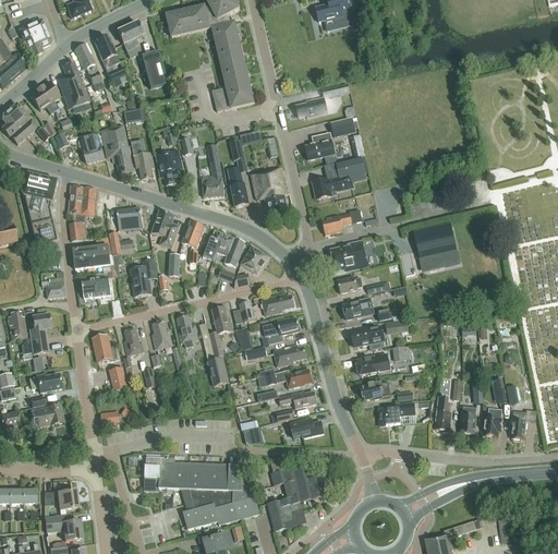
[(71,0),(65,2),(71,16),(92,8),(88,0),(71,0)]
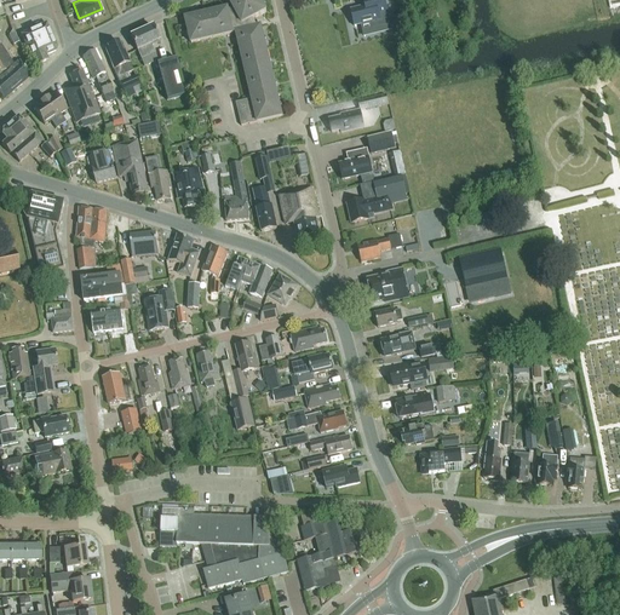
[(241,122),(282,113),(260,22),(257,23),(253,16),(267,9),(262,0),(230,0),(234,6),(228,7),(228,5),(185,15),(191,39),(236,29),(252,96),(236,99),(241,122)]
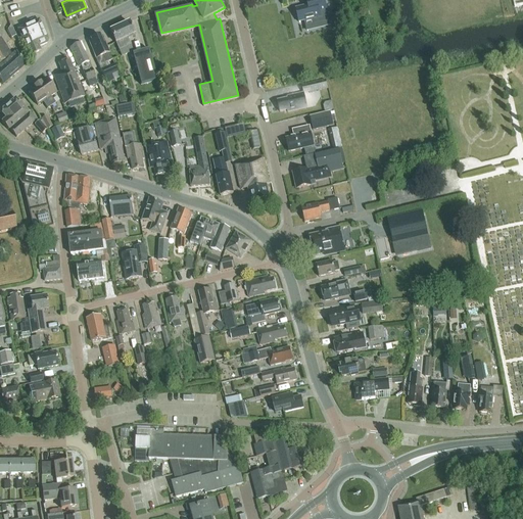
[(306,0),(307,3),(296,5),(299,19),(314,16),(315,19),(322,17),(320,10),(328,8),(325,0),(306,0)]
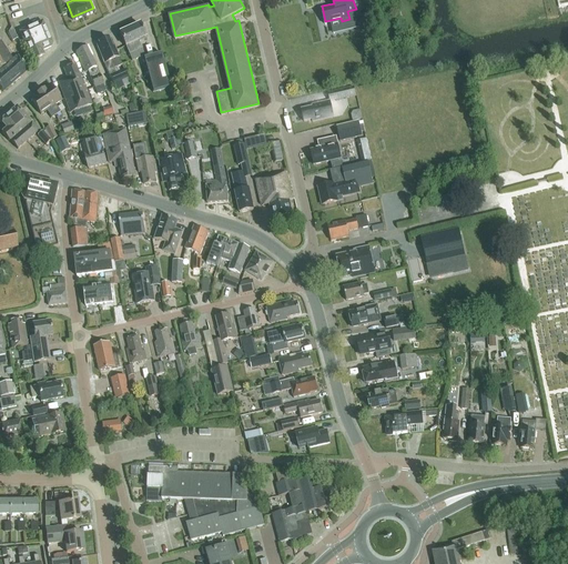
[(19,28),(32,57),(44,51),(42,47),(50,43),(51,39),(41,18),(19,28)]
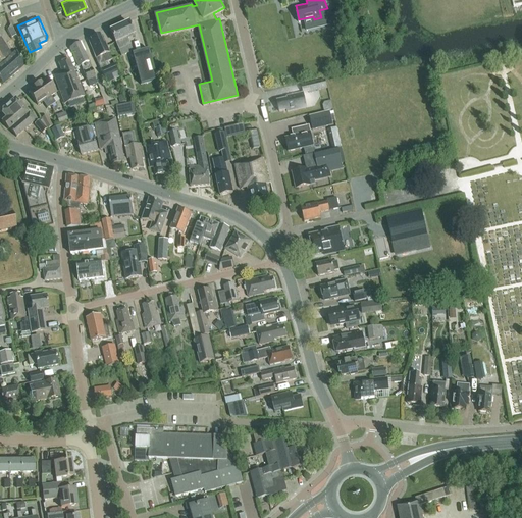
[(109,27),(114,39),(115,39),(118,46),(129,41),(126,34),(134,31),(128,18),(109,27)]
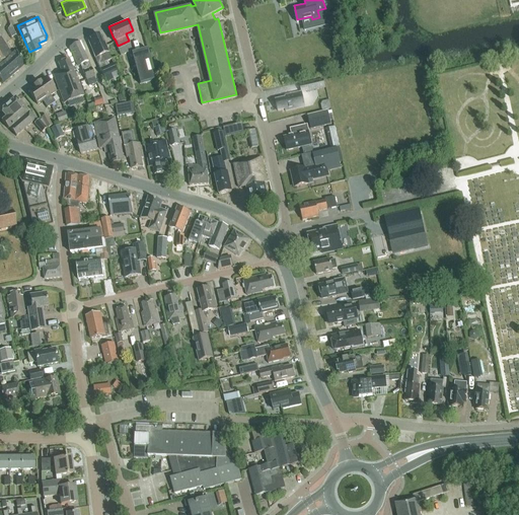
[(10,33),(15,30),(11,24),(6,26),(10,33)]
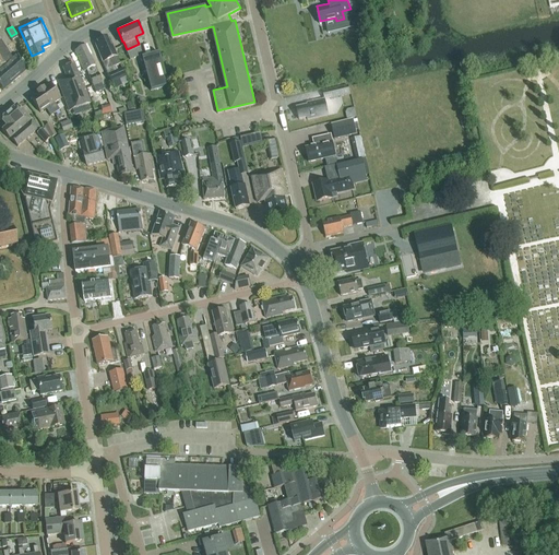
[(95,39),(95,42),(100,54),(99,55),(110,79),(125,73),(121,65),(116,68),(114,63),(119,60),(109,37),(108,38),(106,34),(96,38),(97,39),(95,39)]
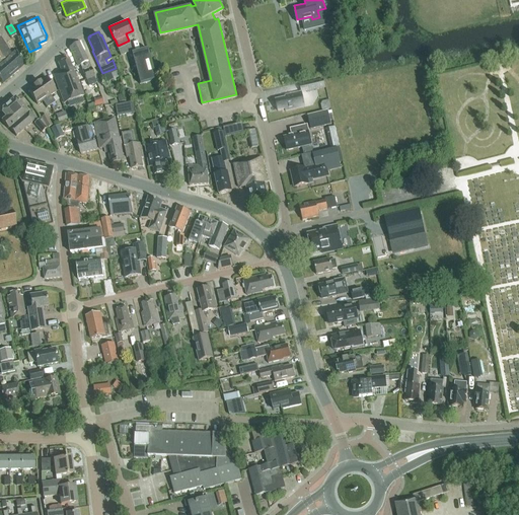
[(0,51),(2,54),(0,54),(0,58),(12,72),(25,61),(19,54),(20,53),(16,48),(11,52),(0,34),(0,51)]
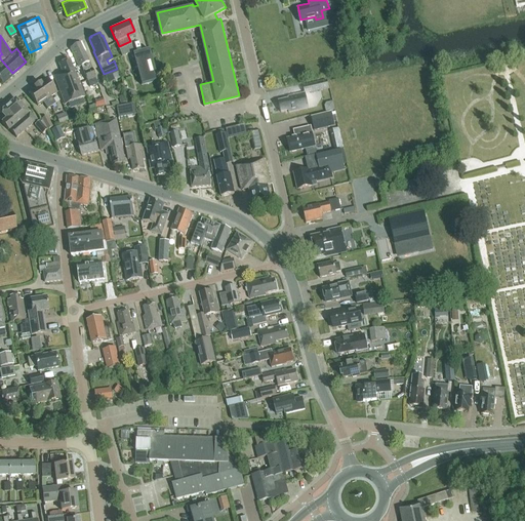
[(79,63),(81,62),(87,78),(95,75),(89,57),(84,48),(85,47),(81,39),(70,45),(76,55),(75,56),(79,63)]
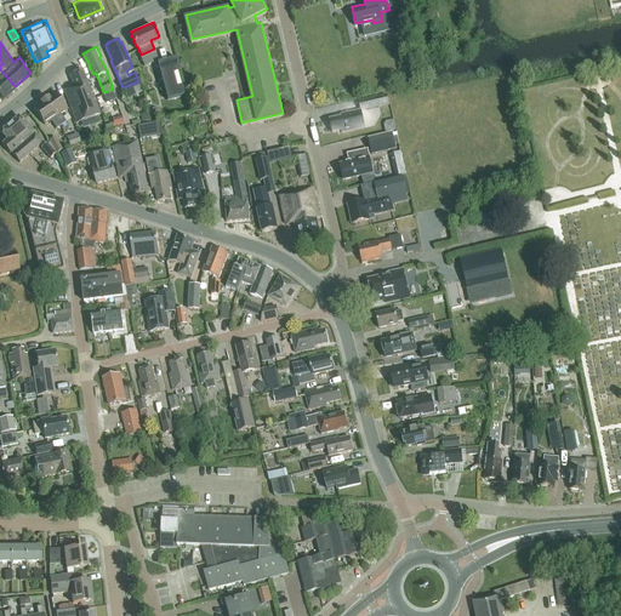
[(157,60),(166,96),(187,91),(177,55),(157,60)]
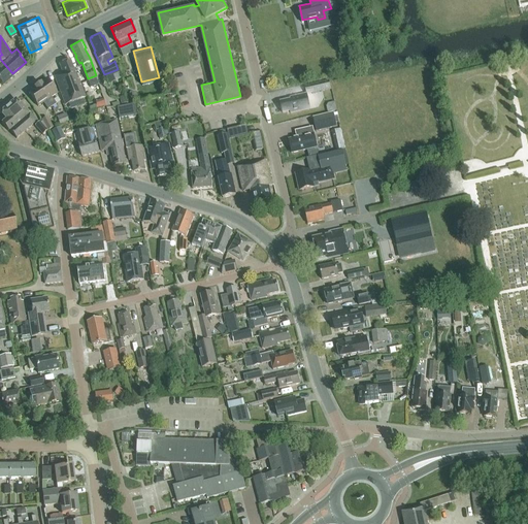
[(0,78),(2,82),(12,73),(0,59),(0,55),(2,55),(0,52),(0,78)]
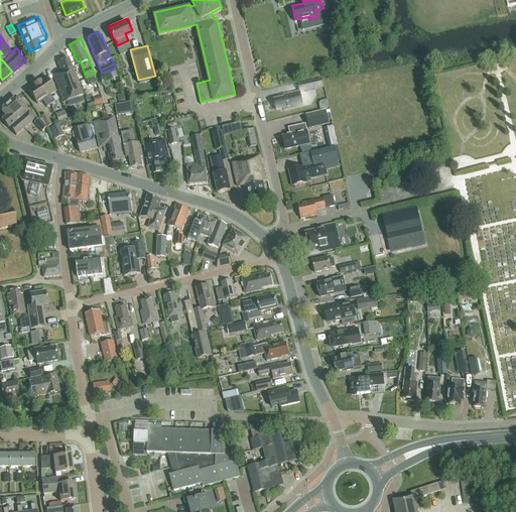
[(60,69),(58,70),(52,72),(63,98),(83,91),(75,70),(69,54),(57,59),(60,69)]
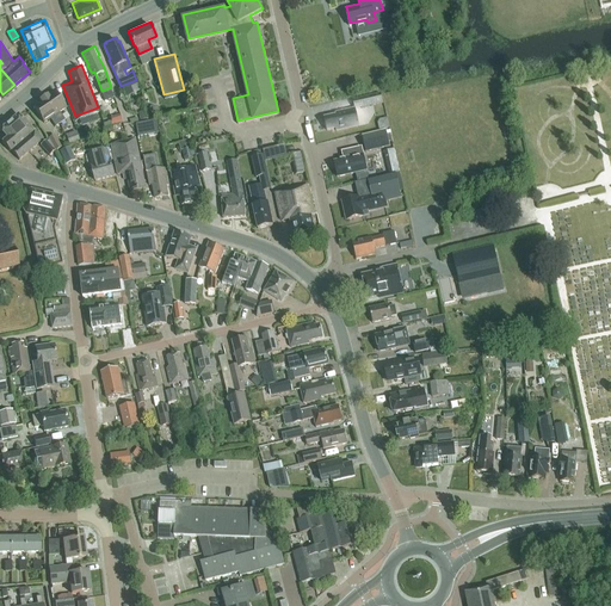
[(42,94),(60,119),(65,116),(59,109),(65,104),(54,87),(42,94)]
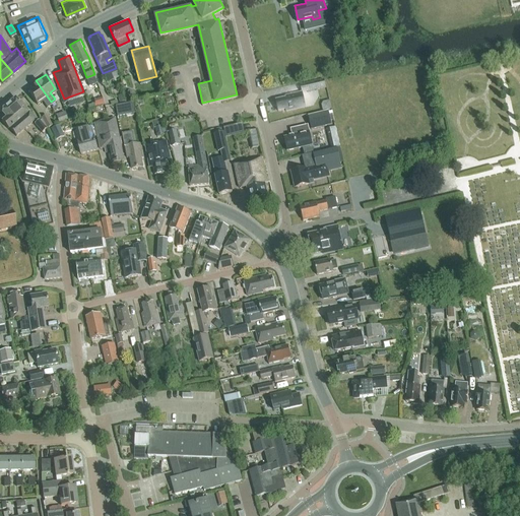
[(325,84),(323,76),(300,81),(302,89),(325,84)]
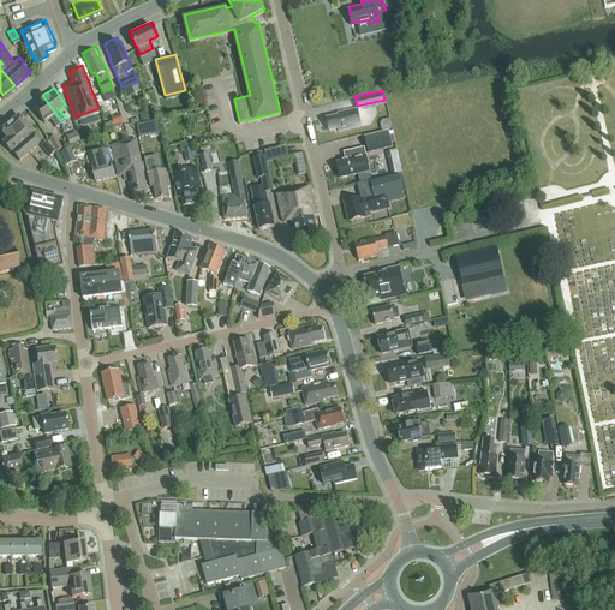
[(55,124),(60,120),(42,95),(31,102),(43,120),(49,115),(55,124)]
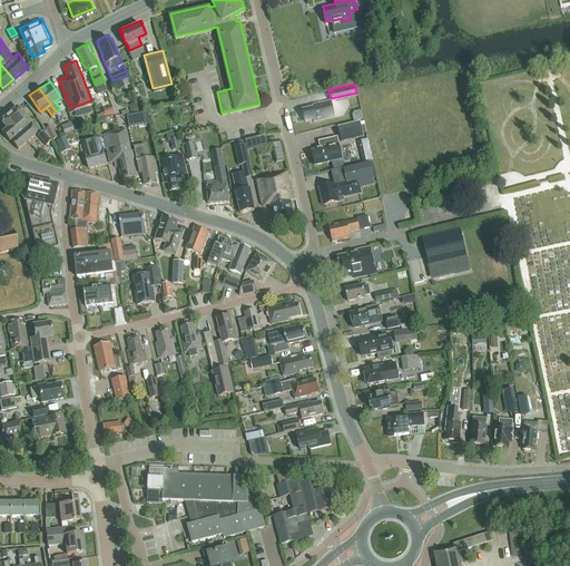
[(313,119),(334,115),(331,98),(313,103),(314,105),(302,107),(305,119),(313,117),(313,119)]
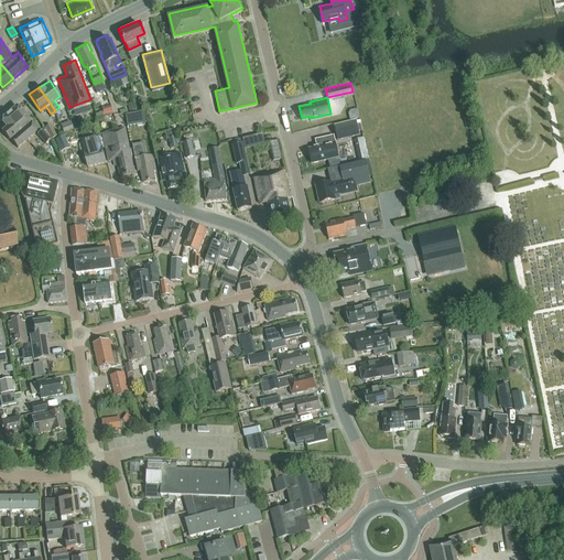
[(17,103),(1,115),(1,118),(6,124),(0,128),(8,137),(9,136),(17,144),(39,126),(21,106),(20,107),(17,103)]
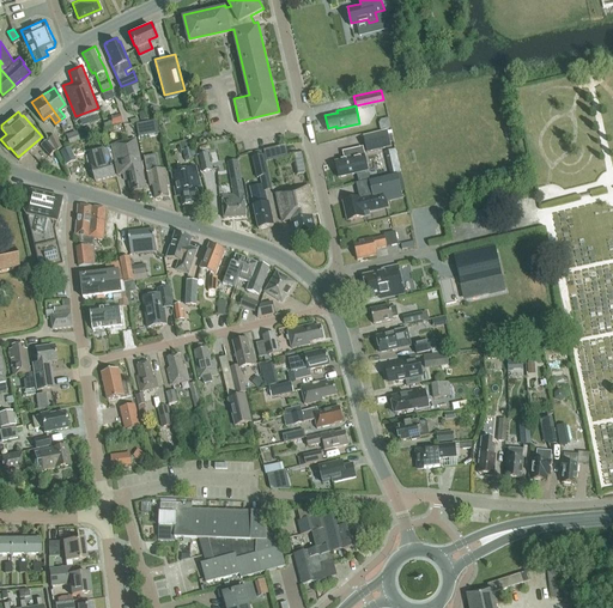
[(383,125),(393,122),(390,114),(381,116),(383,125)]
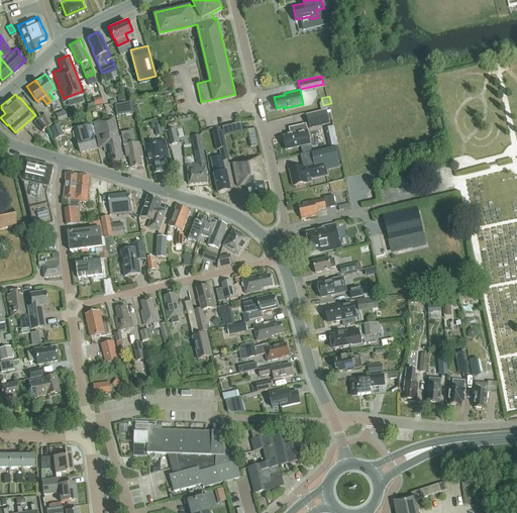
[(132,99),(115,102),(117,112),(134,109),(132,99)]
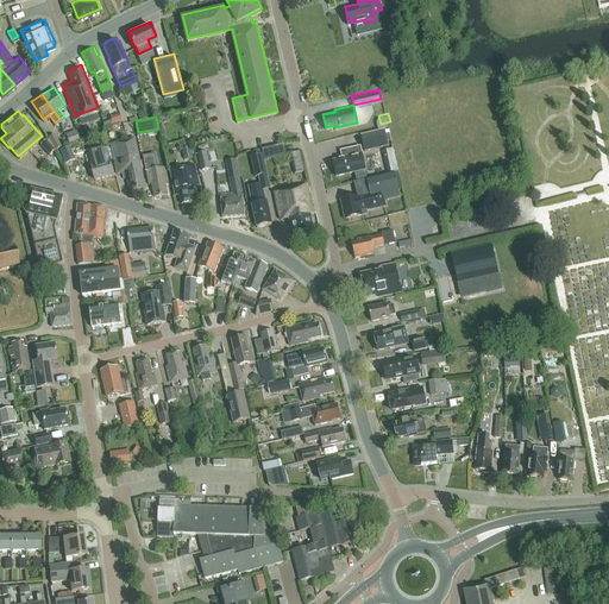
[(79,136),(75,127),(64,131),(68,139),(79,136)]
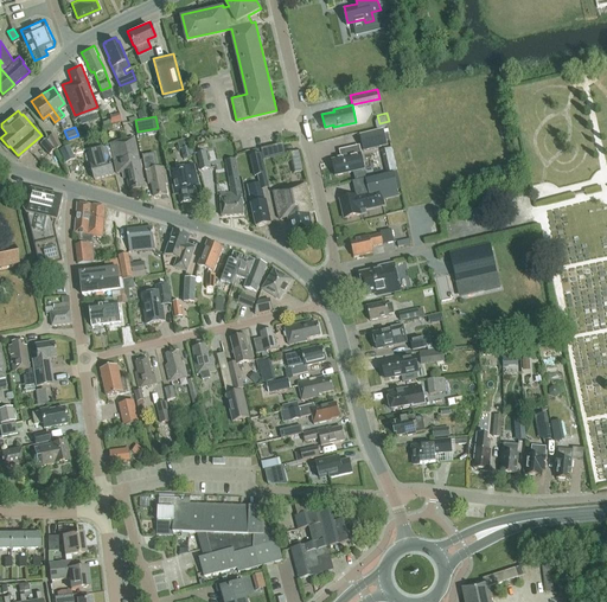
[(359,132),(363,147),(385,141),(383,127),(359,132)]
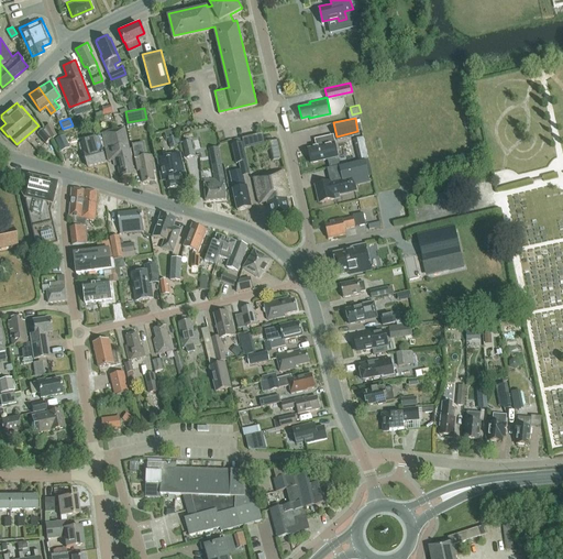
[(51,135),(56,132),(51,121),(44,124),(51,135)]
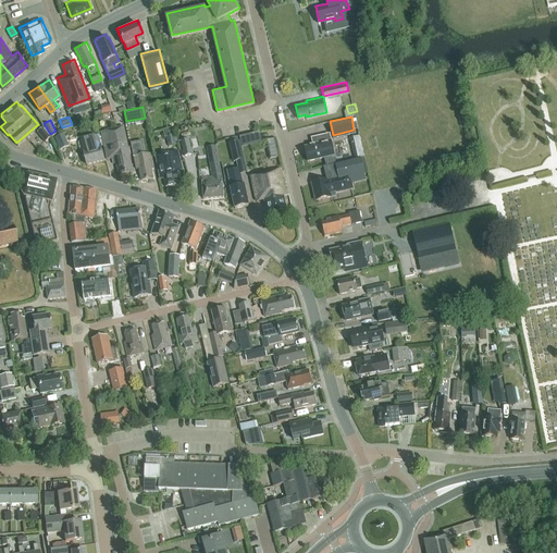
[(119,171),(133,168),(123,123),(101,127),(108,156),(112,155),(113,160),(116,160),(119,171)]
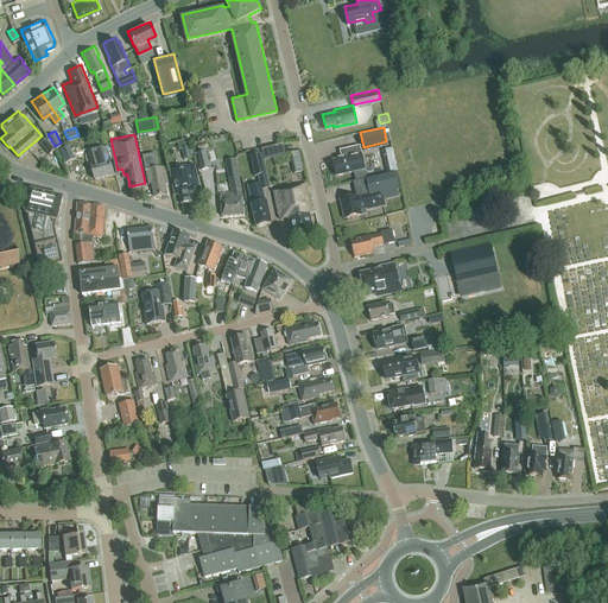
[(49,151),(54,146),(45,135),(39,140),(49,151)]
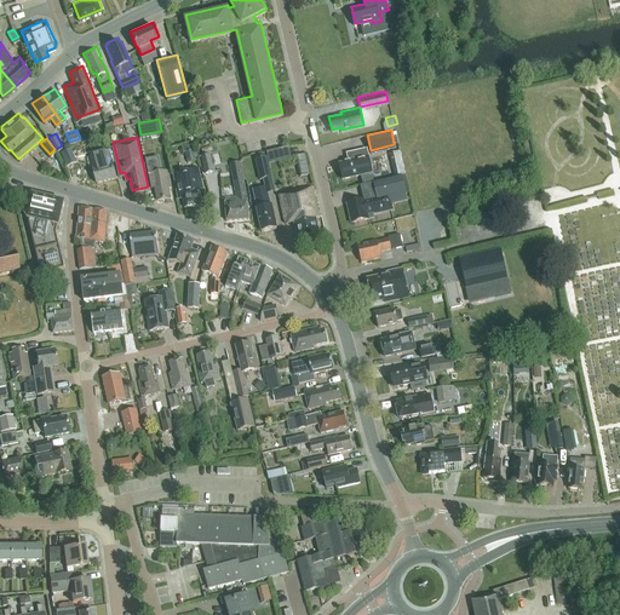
[(187,159),(196,156),(193,145),(184,148),(187,159)]
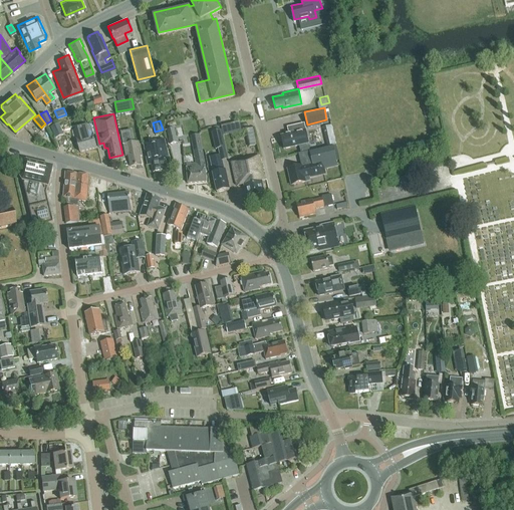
[(327,122),(331,139),(337,137),(333,120),(327,122)]
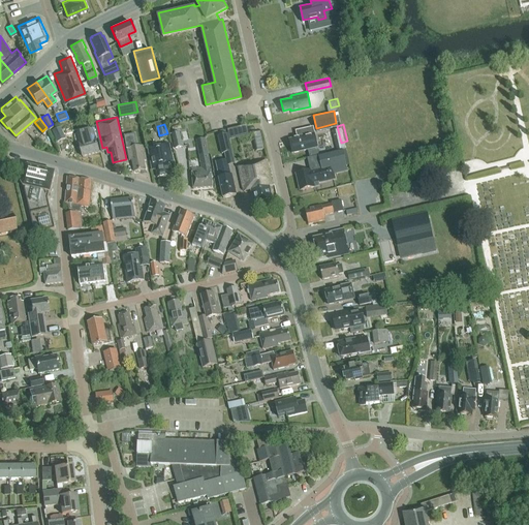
[(51,127),(56,137),(64,134),(59,125),(51,127)]
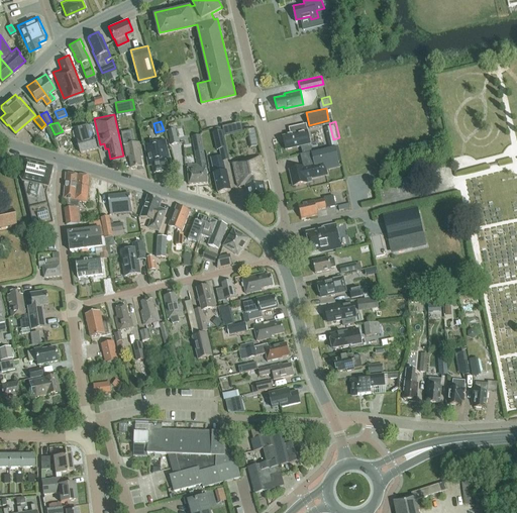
[(310,142),(305,122),(290,125),(292,132),(283,134),(286,147),(310,142)]
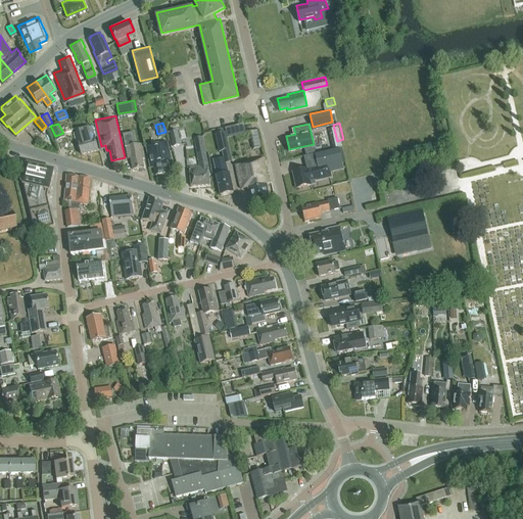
[(94,136),(92,125),(81,128),(83,136),(79,137),(82,151),(98,147),(95,136),(94,136)]
